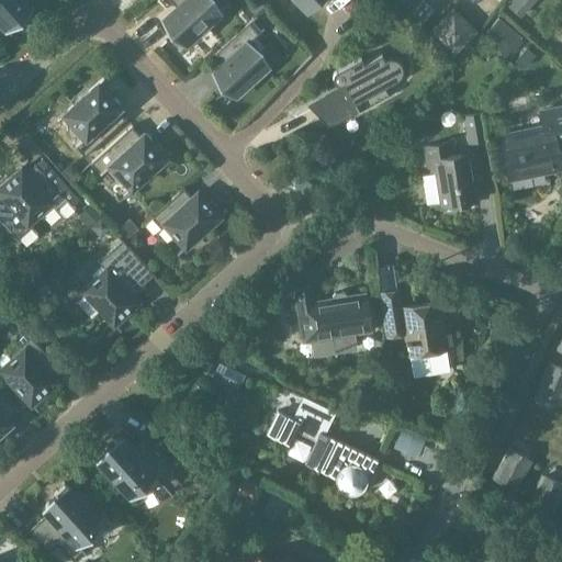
[(29,8),(27,3),(23,0),(0,0),(0,22),(10,33),(11,32),(9,31),(19,21),(15,18),(20,13),(24,13),(26,11),(29,8)]
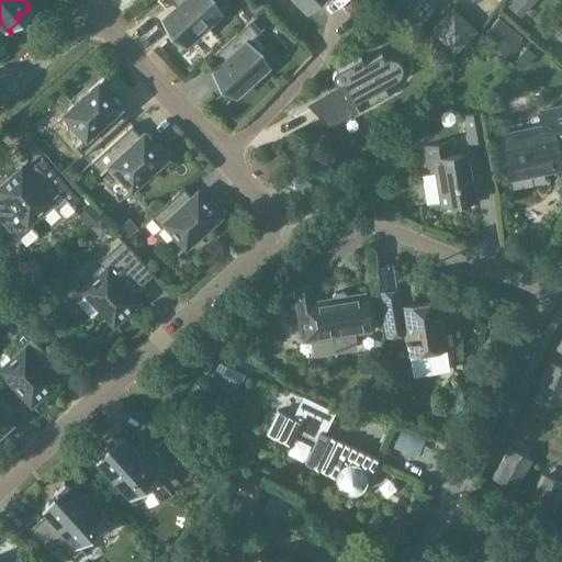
[(167,25),(171,26),(175,31),(170,34),(180,45),(178,46),(179,47),(226,4),(225,3),(217,11),(210,2),(212,0),(170,0),(176,6),(167,14),(164,18),(165,22),(167,25)]
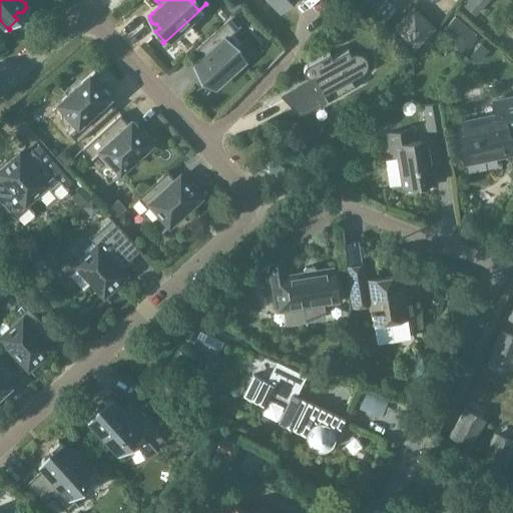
[(233,0),(232,0),(224,8),(230,15),(239,6),(233,0)]
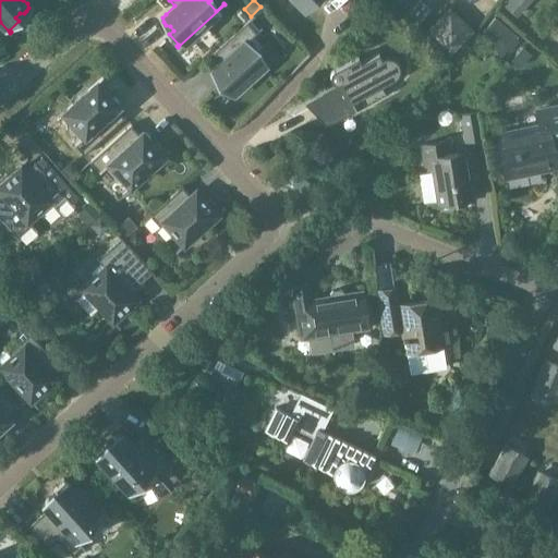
[(315,0),(292,0),(303,12),(315,0)]
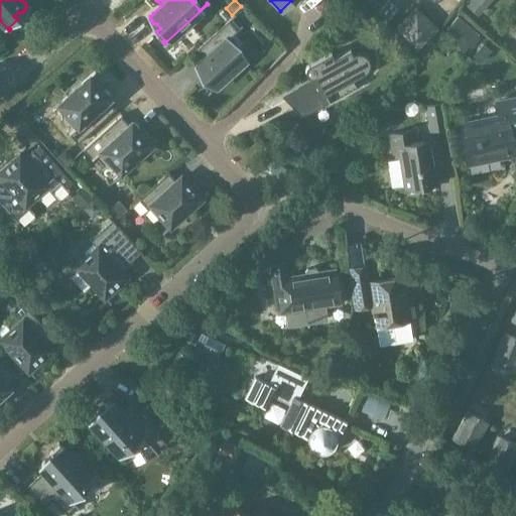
[(363,0),(372,8),(379,0),(363,0)]
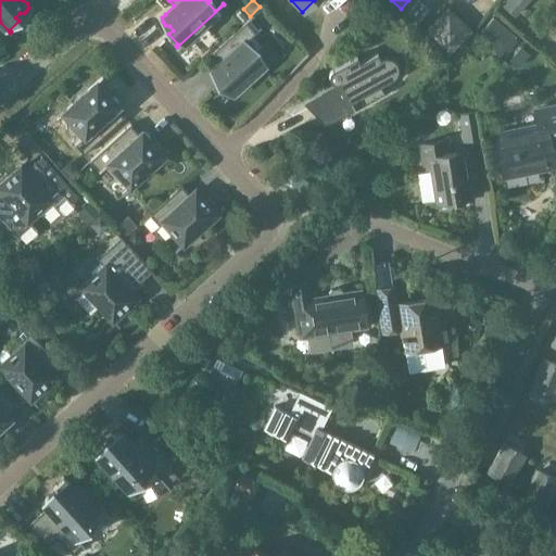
[(503,0),(501,3),(515,16),(528,0),(503,0)]
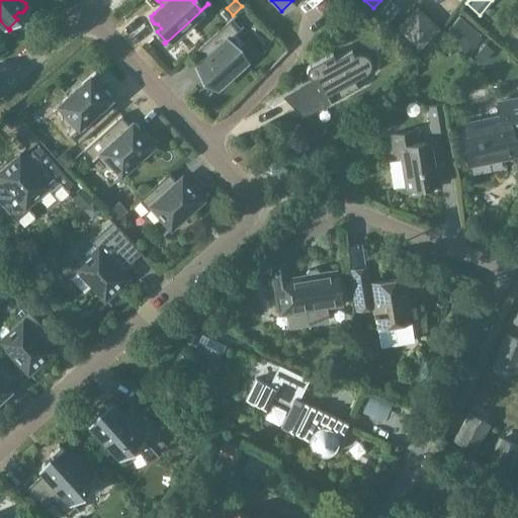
[(450,3),(443,10),(449,16),(456,9),(450,3)]
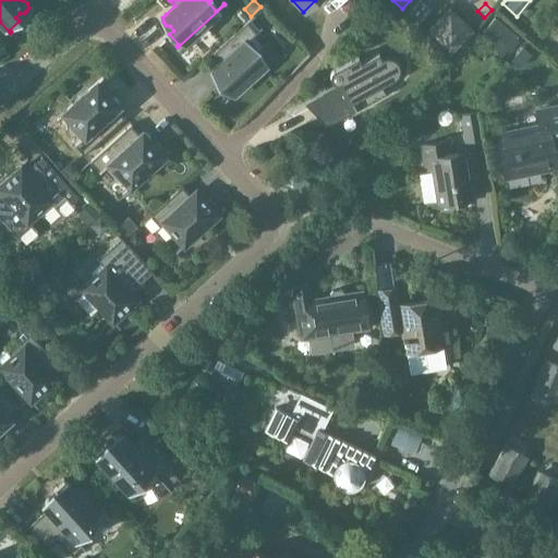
[(424,32),(449,57),(473,32),(448,7),(424,32)]
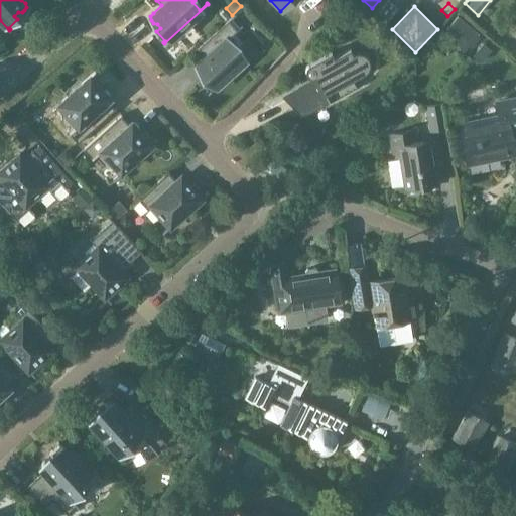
[(195,67),(195,68),(196,67),(205,77),(201,80),(211,91),(207,94),(208,95),(253,53),(253,52),(245,59),(237,49),(243,43),(243,42),(242,43),(234,34),(242,26),(241,25),(239,27),(231,19),(236,15),(235,14),(197,48),(198,49),(199,48),(206,56),(195,67)]
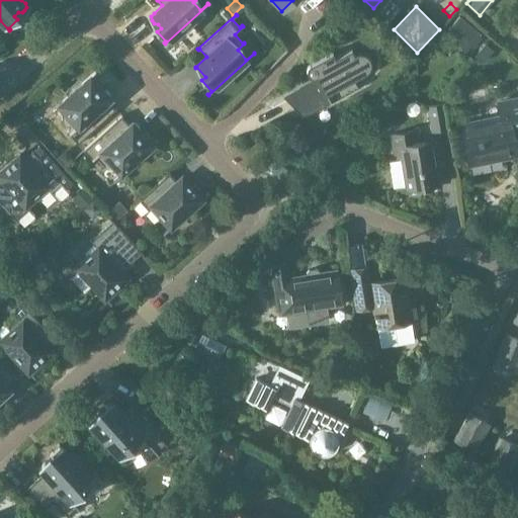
[(458,15),(447,29),(457,37),(462,55),(480,33),(458,15)]
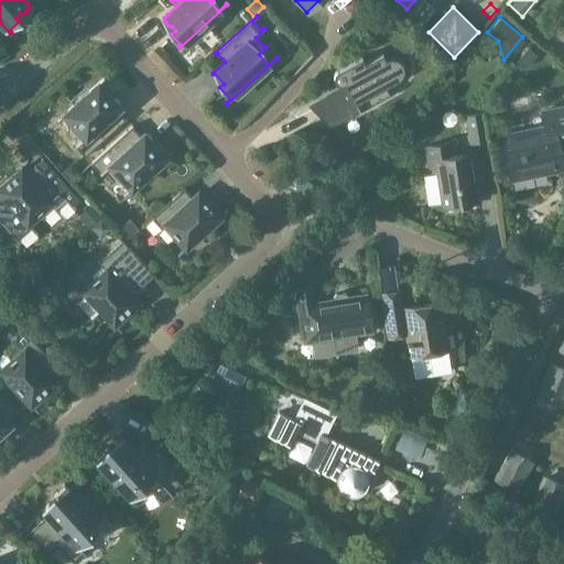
[(528,46),(510,68),(527,67),(537,54),(528,46)]
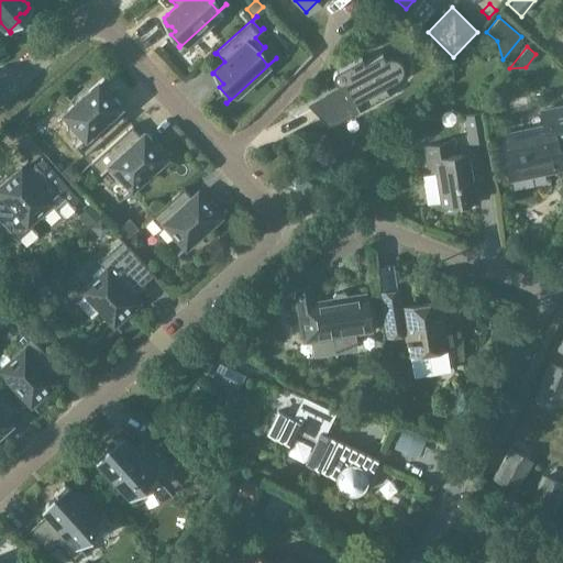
[(395,56),(388,56),(384,57),(382,52),(364,62),(361,56),(335,70),(332,74),(332,77),(334,81),(338,84),(342,83),(343,83),(345,87),(296,114),(295,117),(313,107),(320,119),(327,125),(332,124),(337,122),(359,110),(387,95),(388,95),(389,95),(384,85),(397,78),(400,75),(403,69),(403,64),(399,59),(395,56)]
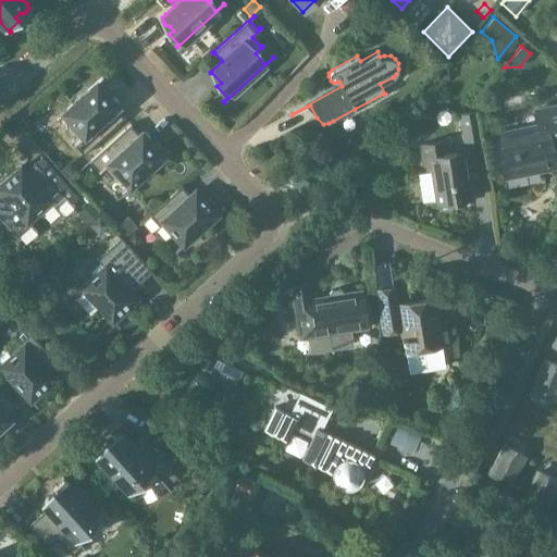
[(114,98),(110,97),(107,93),(110,89),(101,79),(103,77),(102,76),(56,119),(57,120),(64,113),(72,122),(67,125),(79,138),(74,144),(75,145),(77,143),(85,151),(83,153),(84,155),(125,118),(124,116),(122,118),(114,109),(116,106),(116,101),(114,98)]
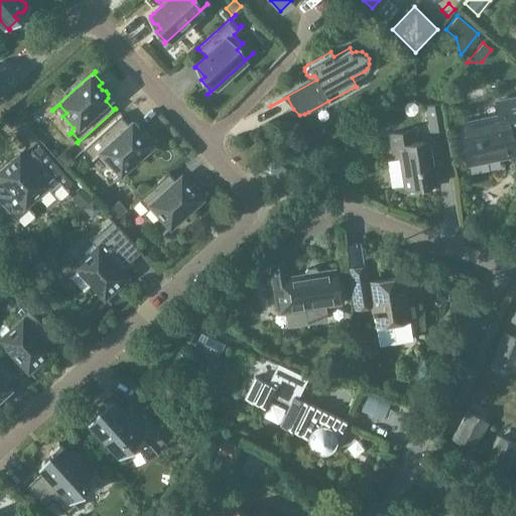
[(497,115),(460,122),(468,164),(514,154),(509,130),(515,128),(515,99),(494,104),(497,115)]
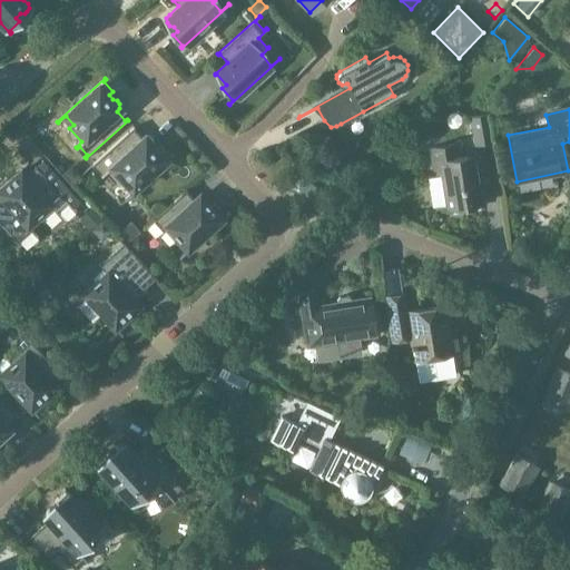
[(471,115),(473,126),(475,144),(491,141),(487,112),(471,115)]
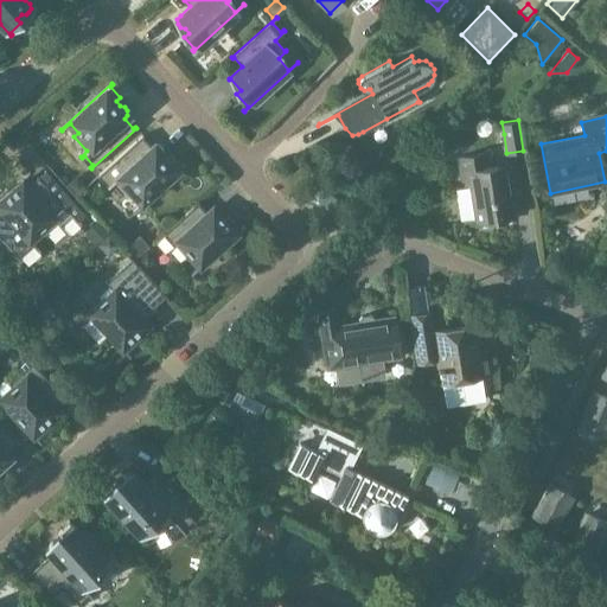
[(154,144),(151,146),(142,136),(142,135),(97,176),(108,187),(114,181),(127,196),(132,192),(140,202),(133,209),(133,210),(184,164),(183,163),(181,164),(171,153),(167,158),(163,153),(163,148),(159,145),(154,144)]
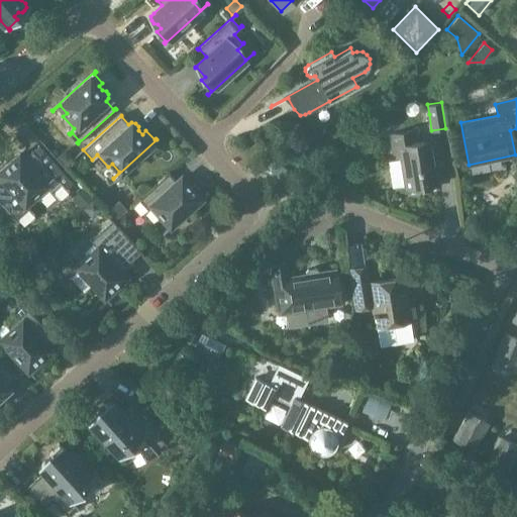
[(393,160),(388,161),(392,186),(405,184),(406,189),(438,184),(431,139),(416,142),(414,129),(388,133),(393,160)]
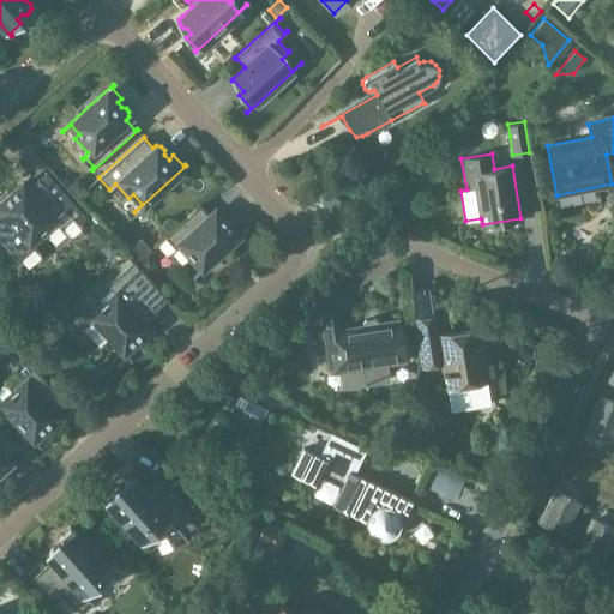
[(0,211),(1,212),(0,214),(0,241),(17,260),(32,246),(34,246),(25,236),(37,226),(44,234),(46,233),(44,232),(55,222),(65,233),(66,232),(64,229),(73,220),(78,224),(79,223),(85,217),(43,173),(37,178),(36,179),(37,180),(28,188),(22,182),(22,184),(11,194),(6,190),(0,194),(0,211)]
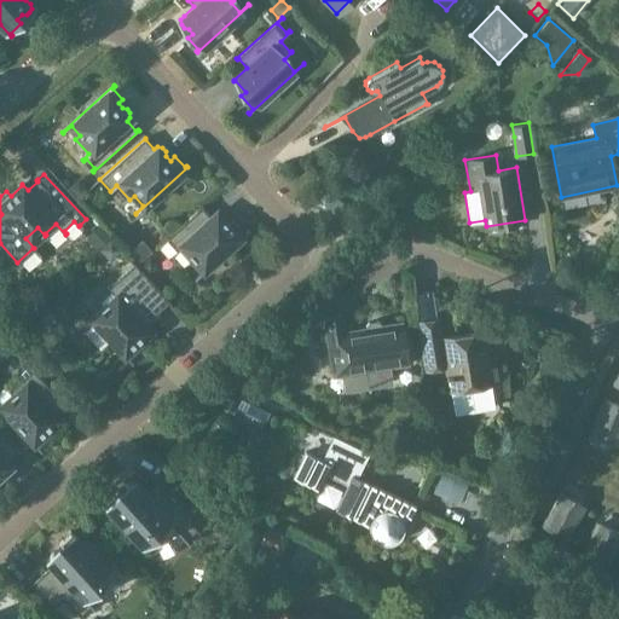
[(77,180),(67,190),(76,201),(87,191),(77,180)]
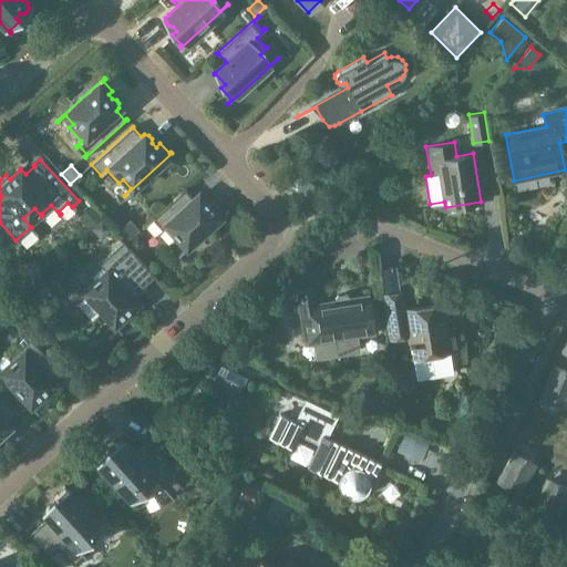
[(143,227),(144,228),(148,224),(157,233),(156,234),(157,235),(163,230),(172,240),(171,241),(172,243),(176,238),(186,248),(177,256),(178,257),(228,212),(227,210),(224,214),(213,202),(209,206),(199,195),(200,194),(199,193),(193,199),(185,191),(186,189),(185,188),(143,227)]
